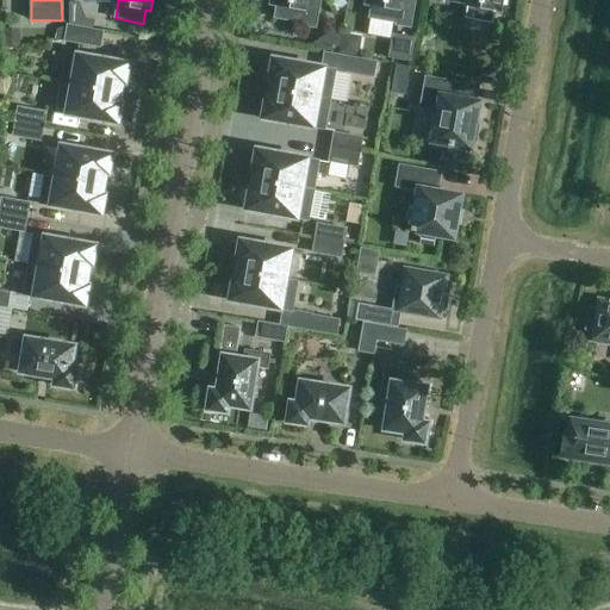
[(272,0),(272,5),(278,6),(275,19),(302,24),(302,26),(316,29),(321,0),(319,0),(272,0)]
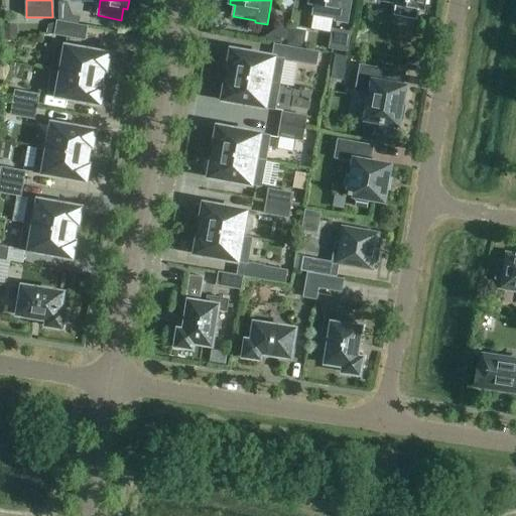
[(309,0),(309,4),(314,5),(312,16),(336,20),(335,22),(347,24),(352,0),(349,0),(309,0)]
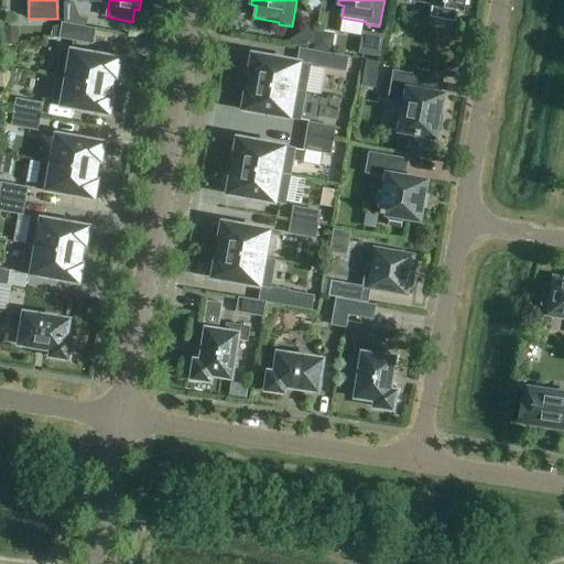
[(413,0),(433,3),(431,18),(456,22),(458,10),(463,11),(465,0),(413,0)]
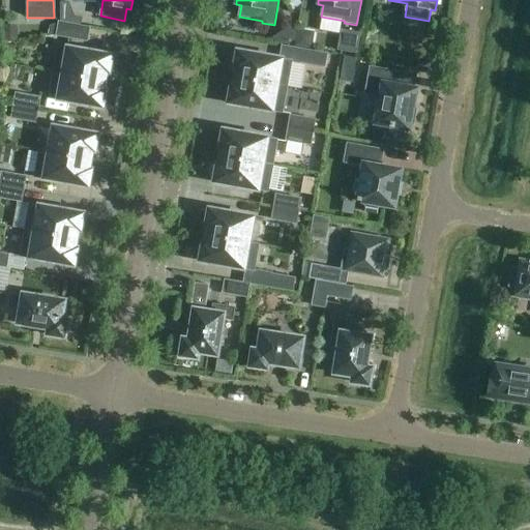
[(388,34),(391,23),(372,18),(369,30),(388,34)]
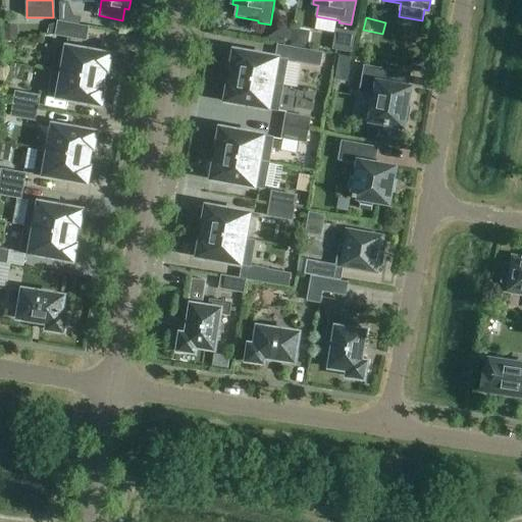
[(86,41),(88,28),(58,22),(56,36),(86,41)]
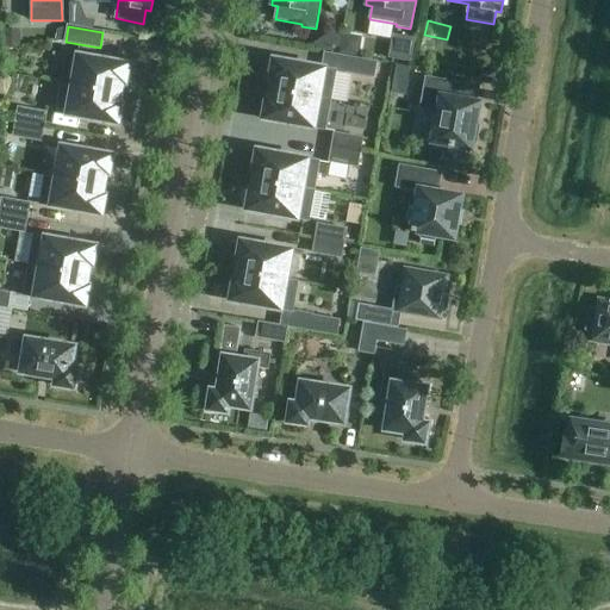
[(56,41),(64,39),(67,27),(58,29),(56,41)]
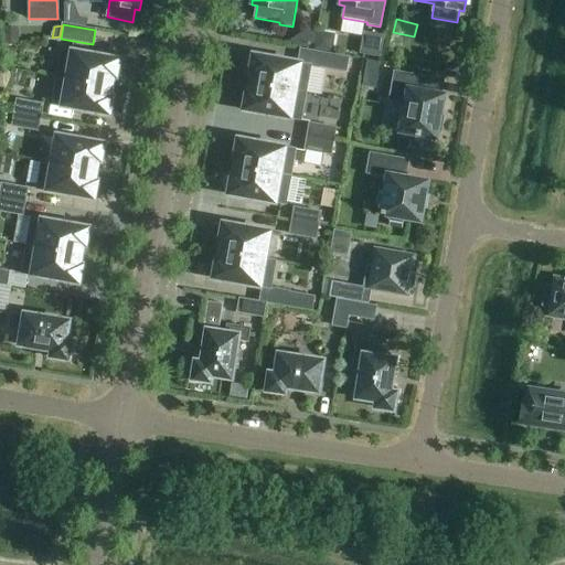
[(6,27),(6,44),(18,44),(18,27),(6,27)]
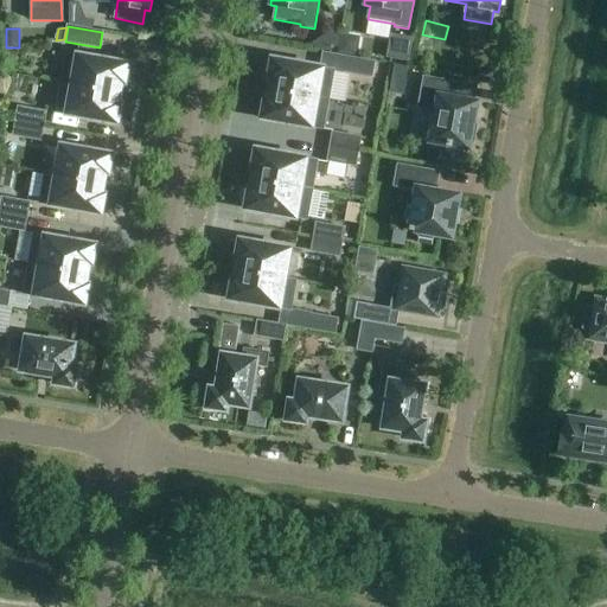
[(62,83),(120,94),(122,83),(125,84),(128,65),(66,53),(62,83)]
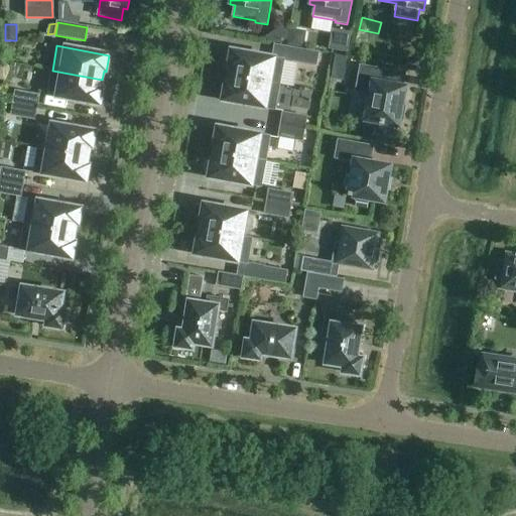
[(316,66),(319,53),(295,49),(293,61),(316,66)]
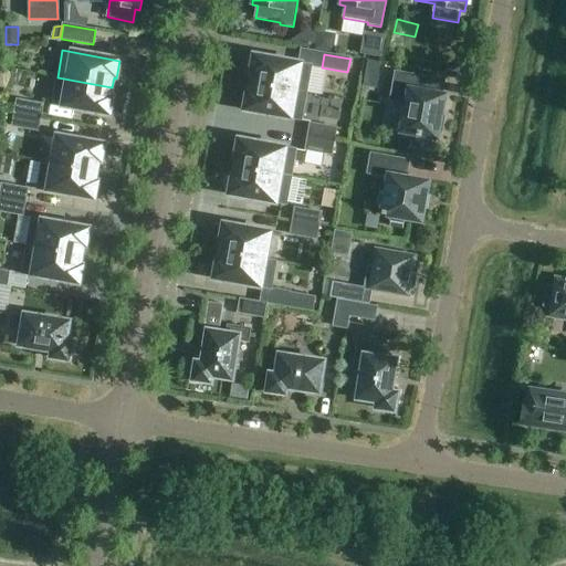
[(253,74),(252,84),(306,93),(312,65),(254,55),(251,73),(253,74)]
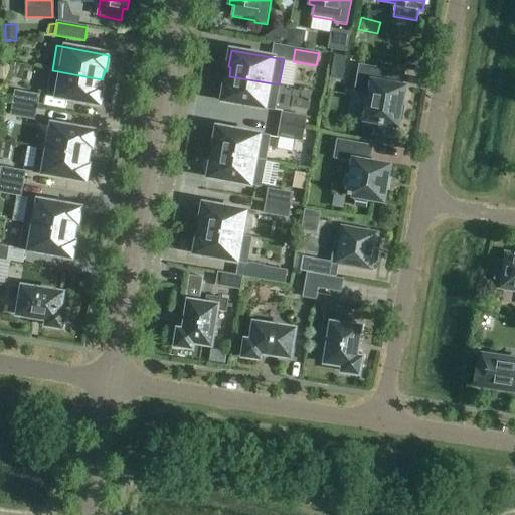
[(350,58),(331,55),(329,72),(344,74),(345,69),(348,69),(350,58)]
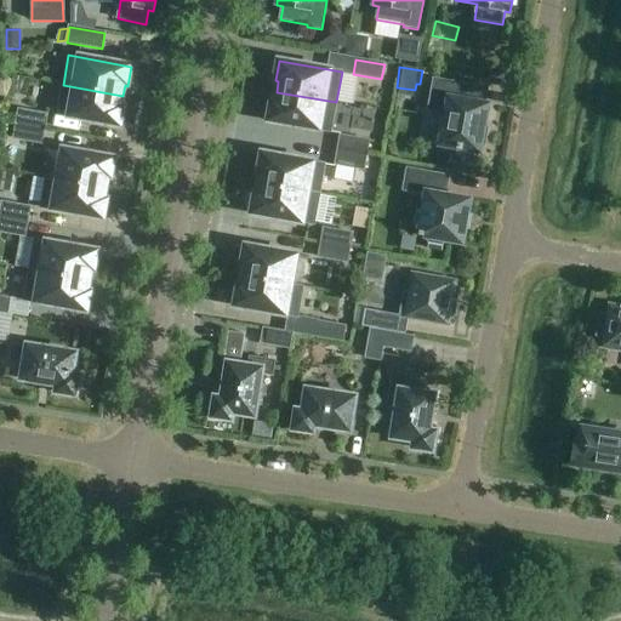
[(485,147),(488,127),(483,127),(486,106),(461,102),(465,85),(433,79),(428,110),(438,112),(445,123),(442,144),(457,148),(457,149),(462,151),(462,148),(479,152),(479,146),(485,147)]
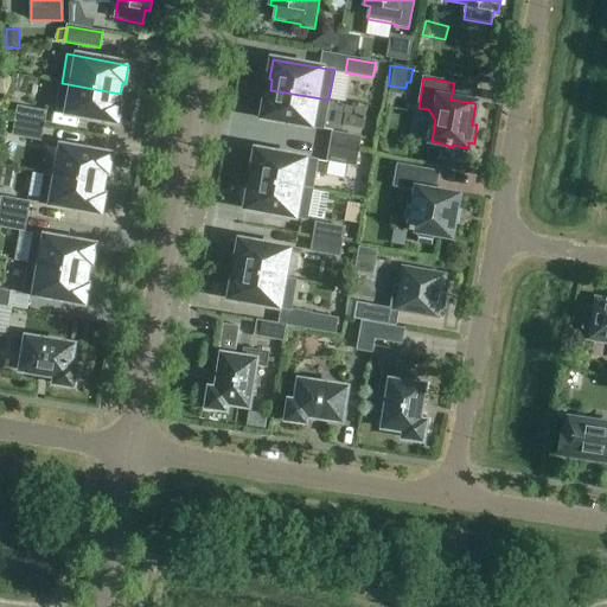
[(117,104),(120,94),(62,83),(56,113),(117,123),(121,104),(117,104)]
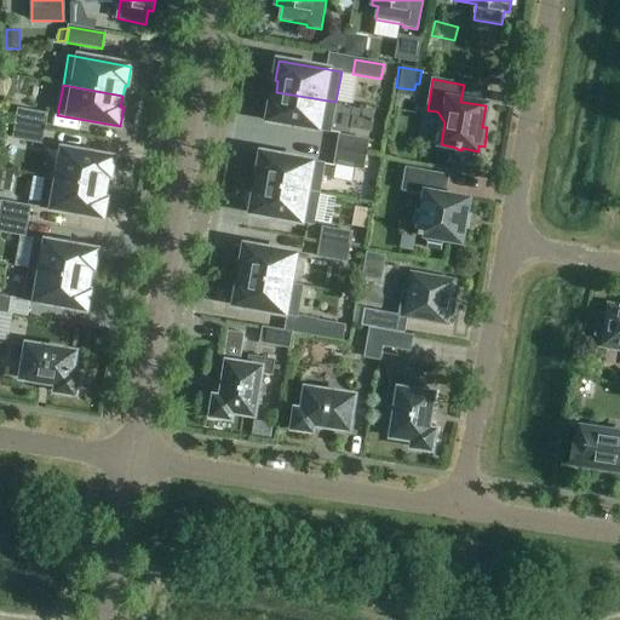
[(274,102),(271,102),(268,121),(331,132),(336,102),(276,92),(274,102)]
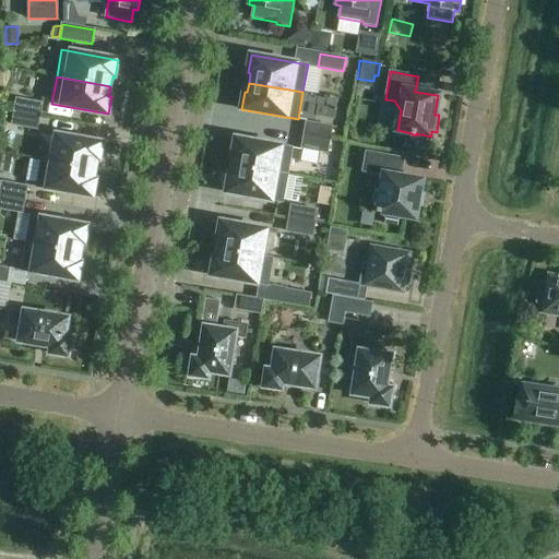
[(14,113),(40,117),(43,104),(16,99),(14,113)]
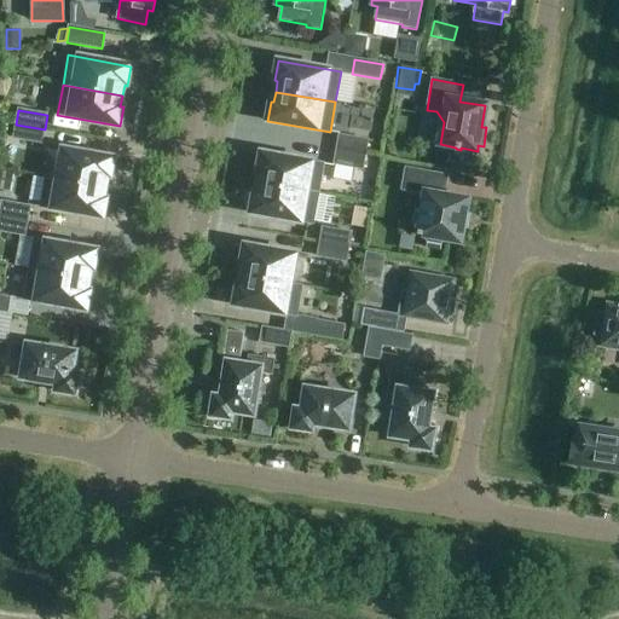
[(42,144),(45,129),(16,125),(13,139),(42,144)]
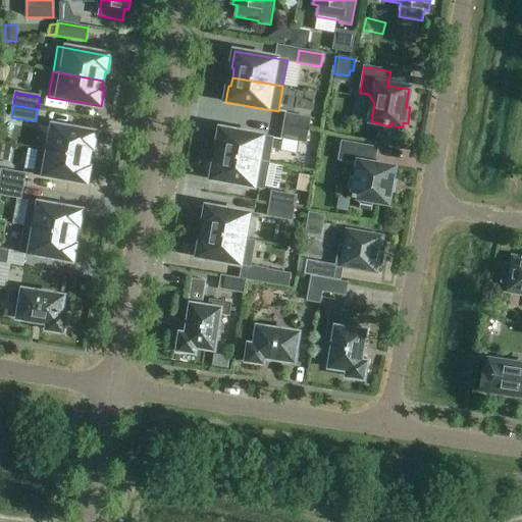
[(283,126),(308,131),(310,118),(285,114),(283,126)]
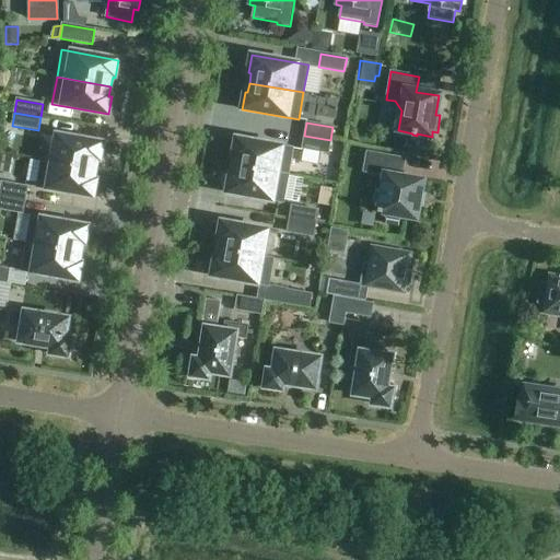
[(57,135),(53,162),(95,170),(97,160),(100,161),(103,143),(57,135)]
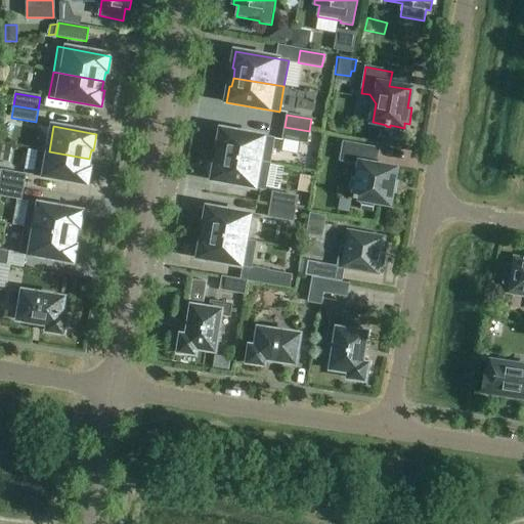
[(307,143),(309,131),(285,127),(282,139),(307,143)]
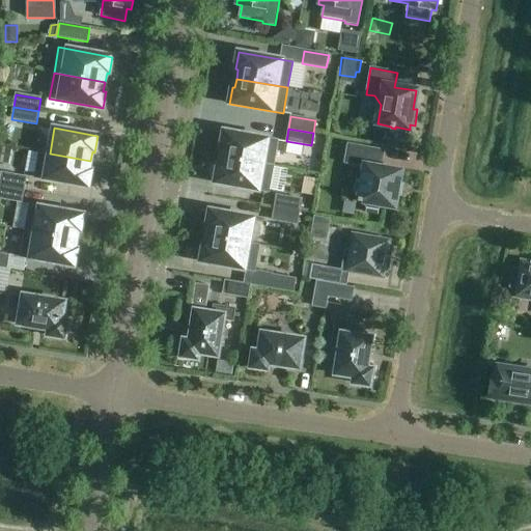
[(222,158),(274,167),(278,141),(224,132),(221,148),(224,148),(222,158)]
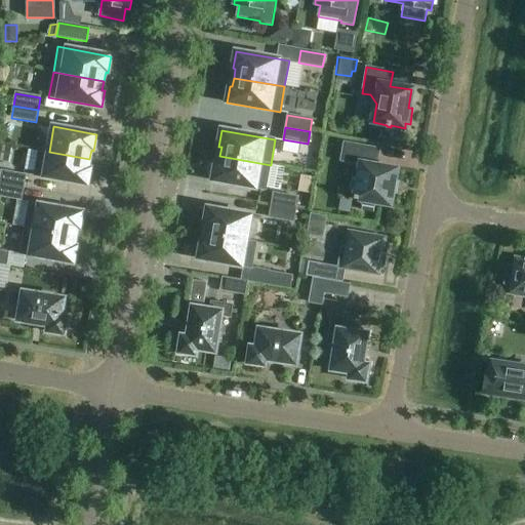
[(395,183),(398,169),(376,165),(378,150),(345,144),(341,161),(360,164),(358,178),(352,177),(350,190),(351,190),(355,196),(354,200),(358,200),(362,206),(362,207),(374,209),(375,203),(391,206),(393,193),(397,194),(399,184),(395,183)]
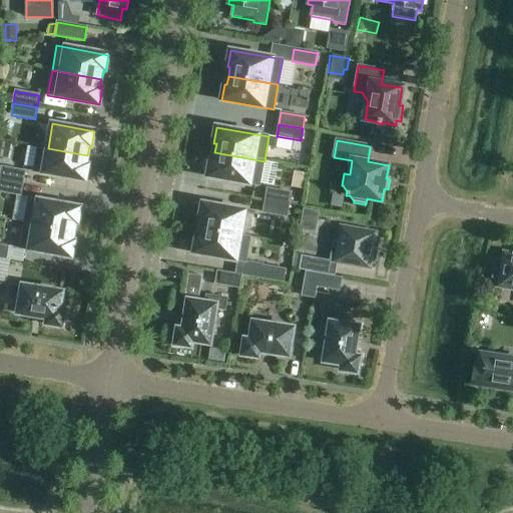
[(0,141),(0,156),(8,158),(11,143),(0,141)]
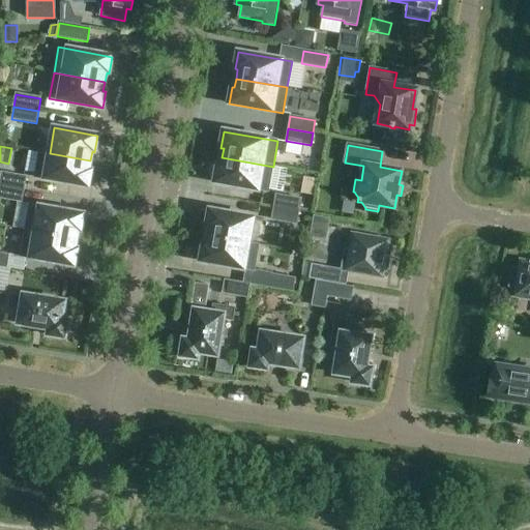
[(89,170),(90,160),(50,153),(39,151),(34,178),(88,187),(91,171),(89,170)]
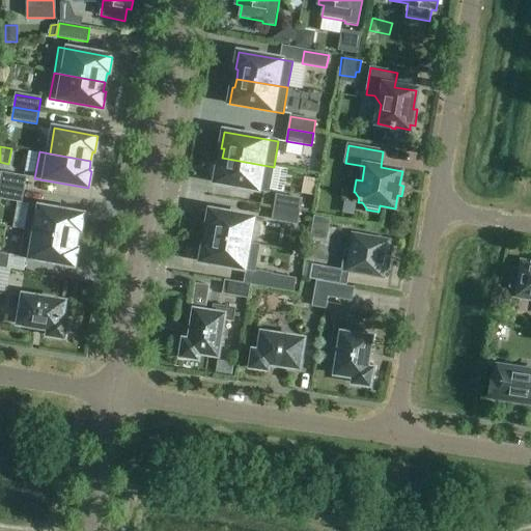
[(269,193),(274,167),(222,158),(221,167),(218,166),(215,183),(269,193)]
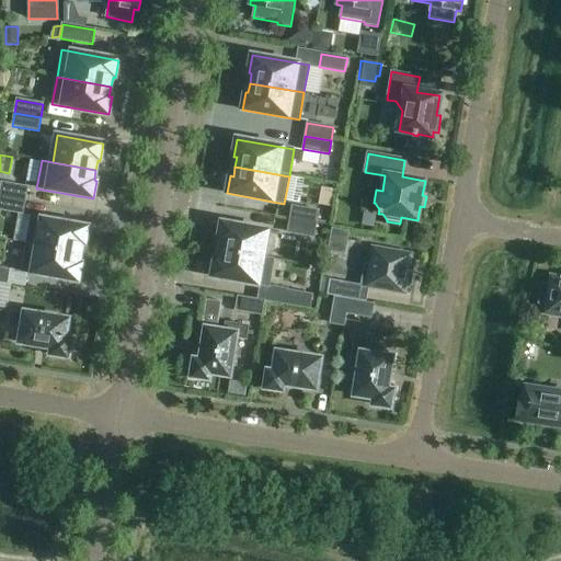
[(0,192),(0,196),(25,201),(27,187),(1,183),(0,192)]
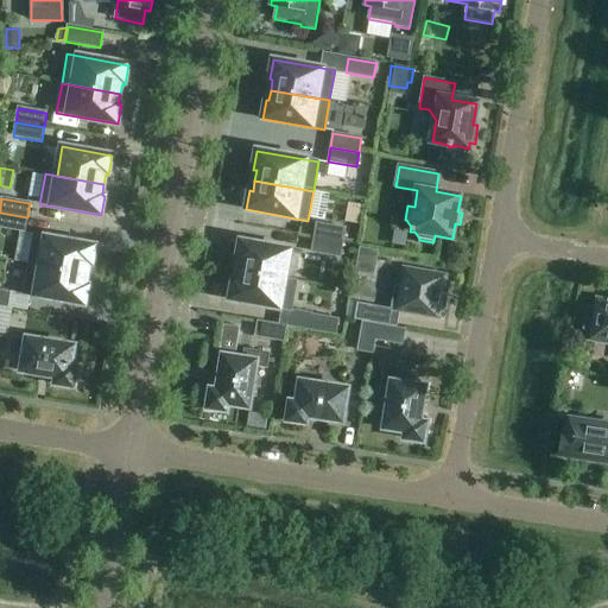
[(0,227),(25,232),(27,217),(0,213),(0,227)]
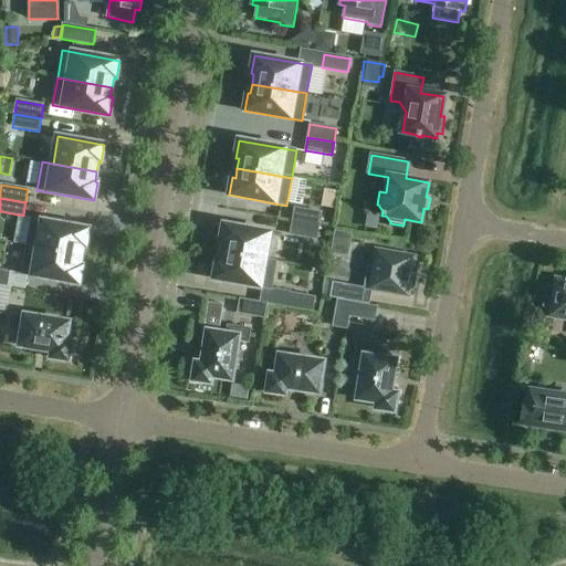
[(293,221),(318,227),(321,213),(295,208),(293,221)]
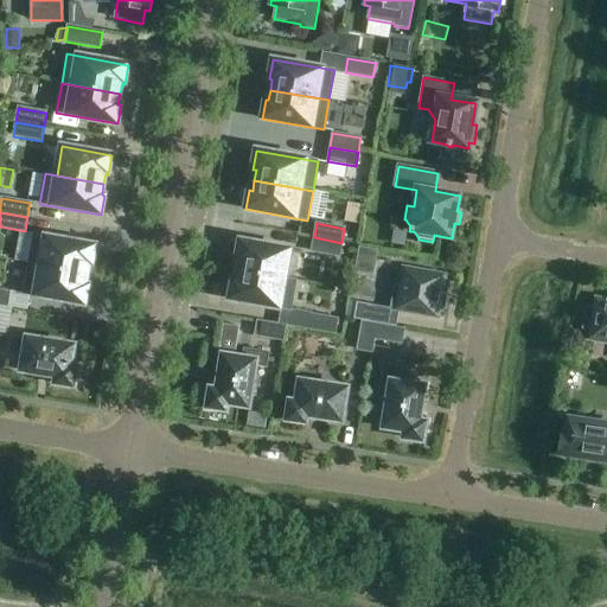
[(29,264),(87,275),(89,264),(91,264),(95,246),(34,235),(29,264)]
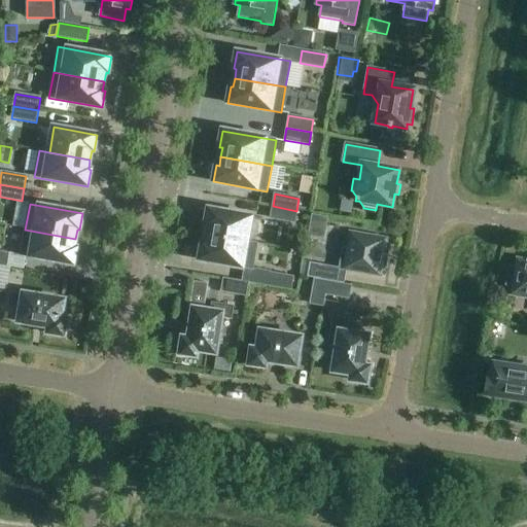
[(294,223),(296,211),(273,206),(271,218),(294,223)]
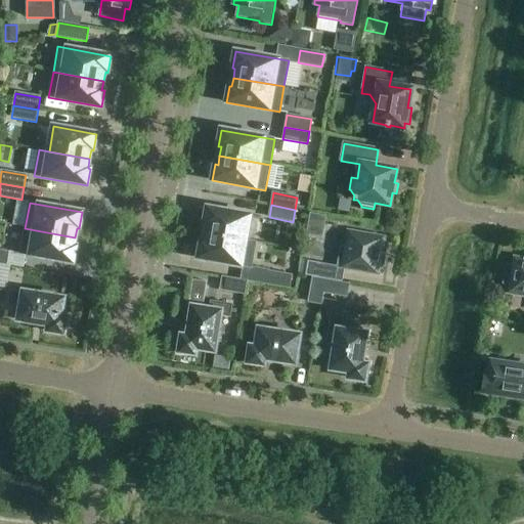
[(313,220),(315,208),(301,207),(300,219),(313,220)]
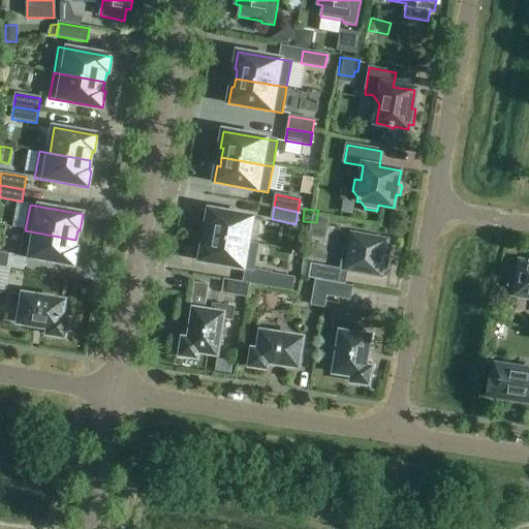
[(207,236),(258,245),(258,244),(248,243),(253,217),(210,210),(207,226),(209,226),(207,236)]
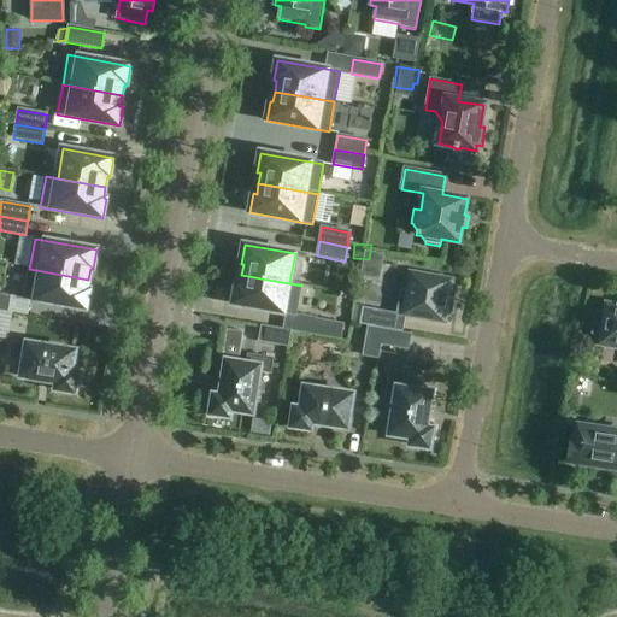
[(87,291),(88,280),(29,269),(24,299),(86,310),(89,291),(87,291)]
